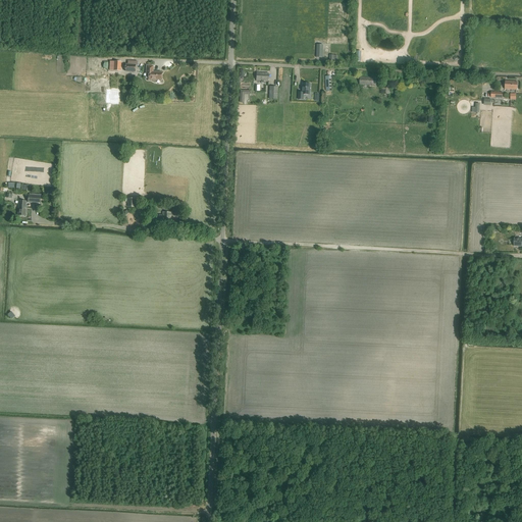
[(135,72),(136,65),(138,65),(138,61),(126,61),(126,64),(125,64),(125,71),(135,72)]
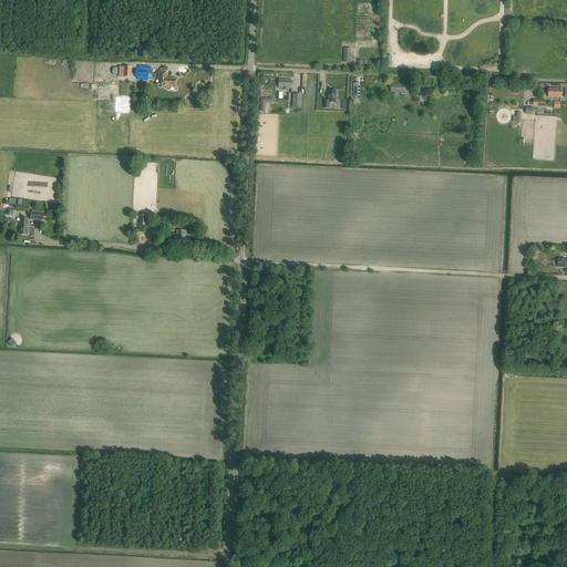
[(175,88),(176,79),(166,79),(166,72),(158,71),(158,80),(162,81),(161,88),(169,88),(169,86),(175,88)]
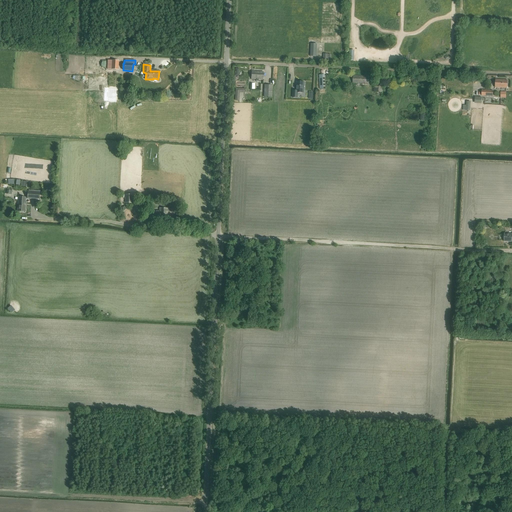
[(251,79),(256,80),(256,82),(258,82),(259,80),(263,80),(263,72),(251,71),(251,79)]
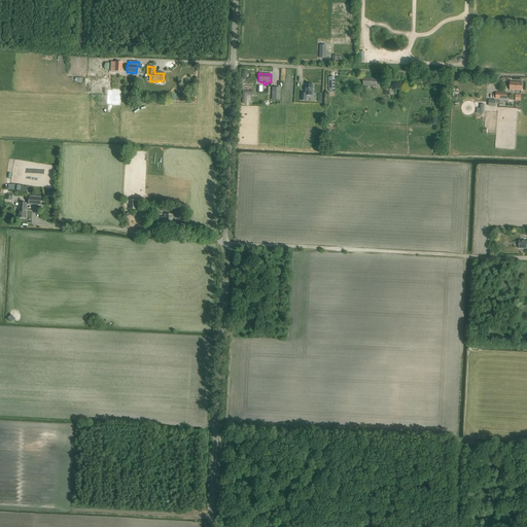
[(380,86),(380,79),(363,78),(363,85),(375,86),(380,86)]
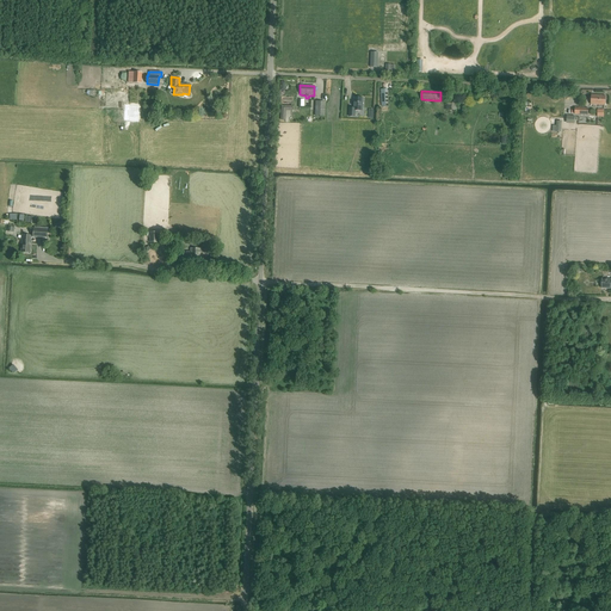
[(605,105),(606,96),(592,96),(591,105),(605,105)]
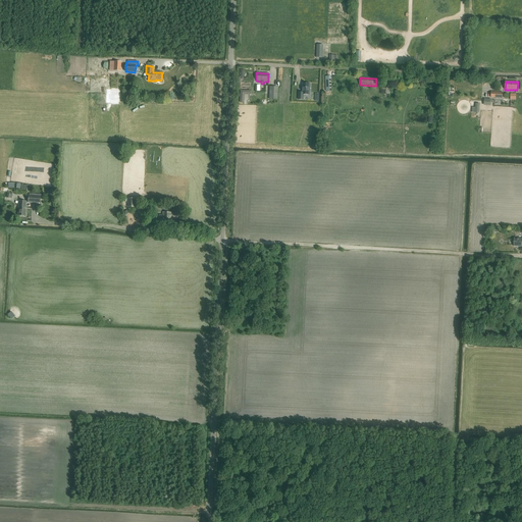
[(310,95),(310,84),(303,84),(303,93),(299,93),(299,100),(304,100),(304,95),(310,95)]
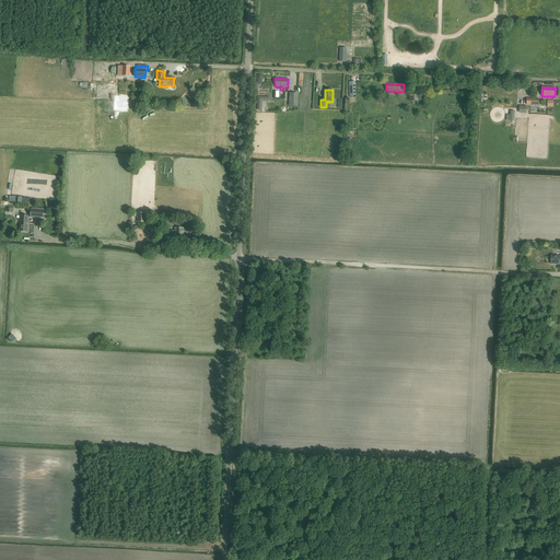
[(118,111),(127,112),(128,97),(119,97),(118,111)]
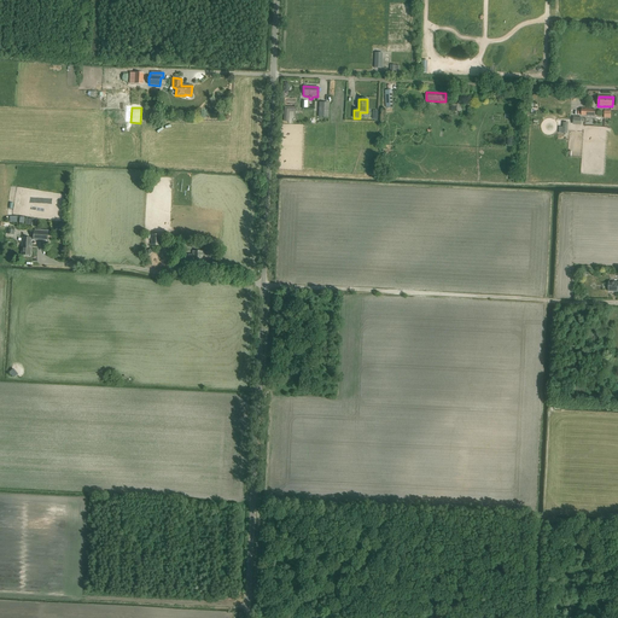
[(22,238),(21,252),(21,255),(30,256),(30,248),(29,248),(30,244),(31,238),(22,238)]
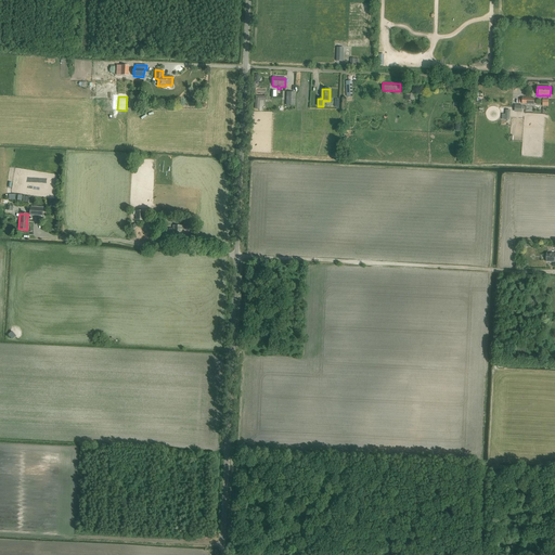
[(169,235),(172,235),(172,239),(182,239),(182,234),(182,227),(172,226),(172,229),(169,229),(168,230),(168,234),(169,235)]
